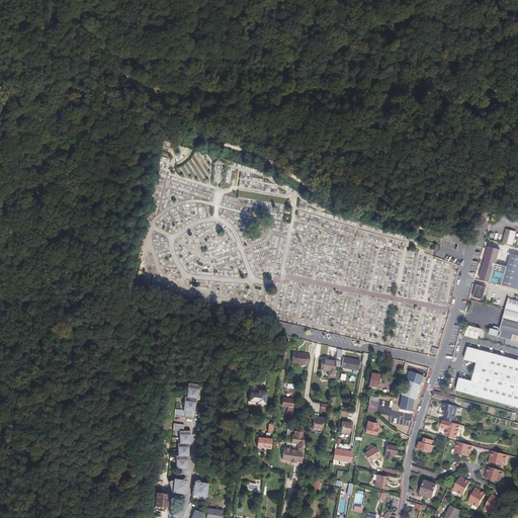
[(198,184),(208,175),(206,173),(209,170),(203,163),(204,162),(200,157),(198,159),(201,163),(198,166),(194,161),(191,164),(192,165),(191,166),(189,164),(184,168),(198,184)]
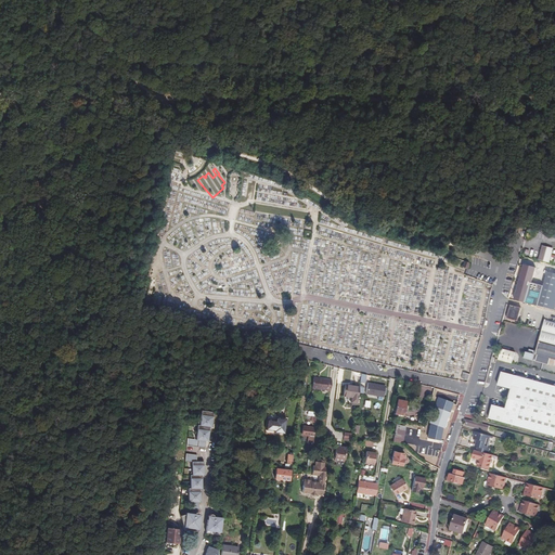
[(553,248),(543,246),(540,260),(550,262),(551,257),(554,258),(554,260),(554,262),(554,261),(554,255),(552,255),(553,248)]
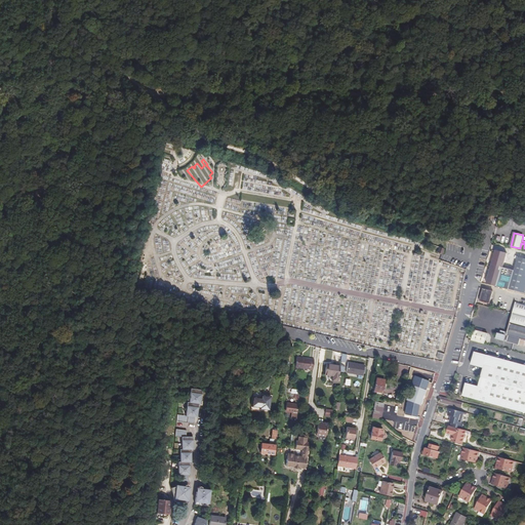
[(492,265),(487,284),(519,292),(522,293),(523,288),(521,287),(521,286),(511,284),(519,256),(507,253),(503,268),(492,265)]
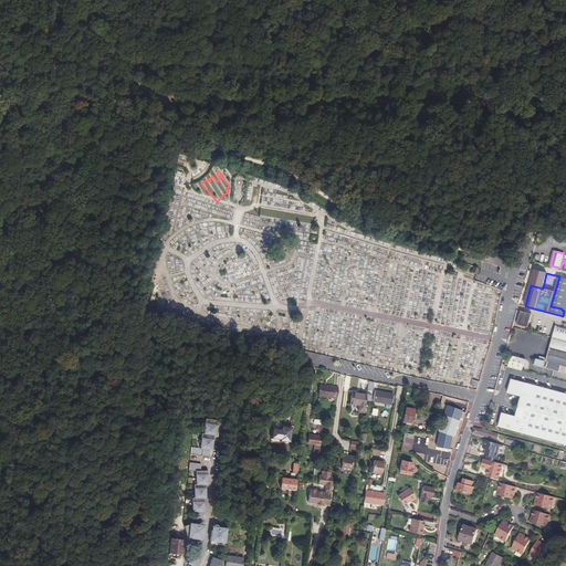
[(522,312),(519,324),(528,327),(532,314),(522,312)]
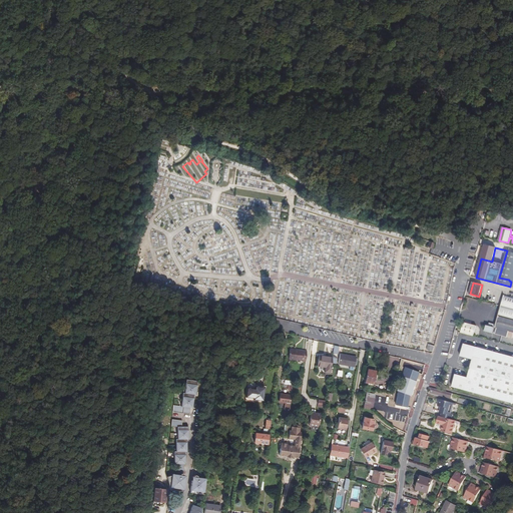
[(512,298),(505,296),(502,307),(512,309),(512,298)]
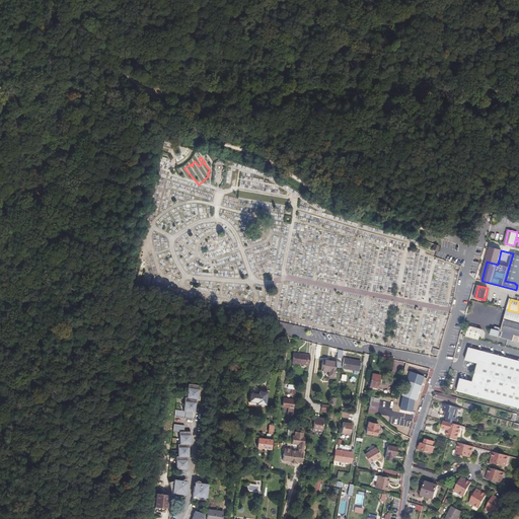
[(518,312),(508,310),(507,309),(502,329),(497,328),(497,330),(494,330),(493,336),(514,342),(516,336),(518,336),(518,312)]
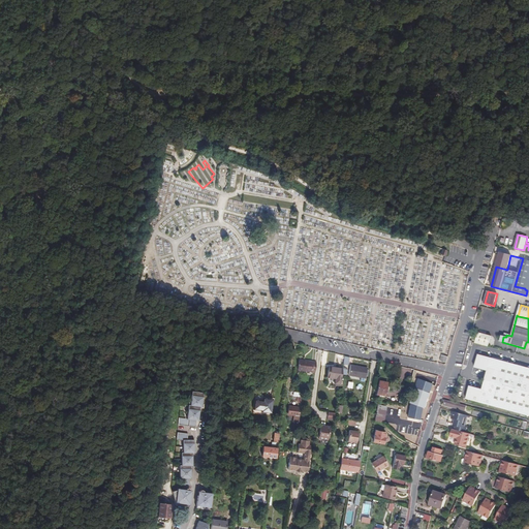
[(476,343),(490,347),(492,336),(478,333),(476,343)]
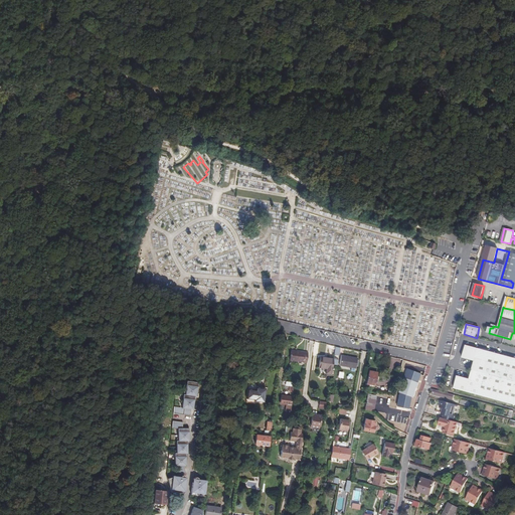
[(514,404),(514,357),(466,345),(463,358),(475,361),(481,363),(476,380),(470,379),(458,375),(454,388),(514,404)]
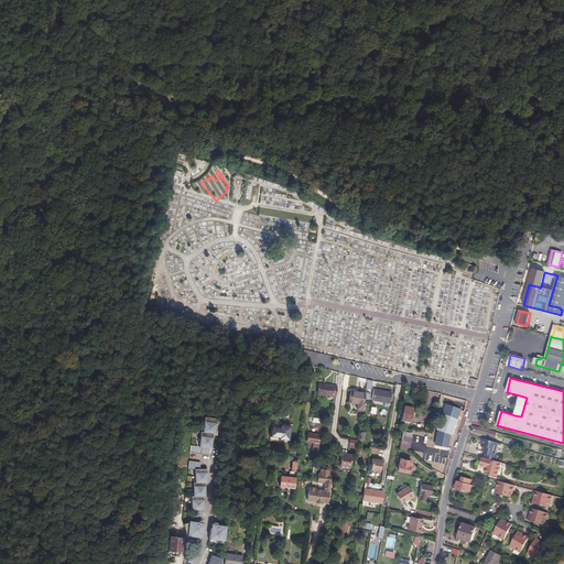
[(336,397),(337,387),(320,383),(318,394),(320,394),(327,396),(336,397)]
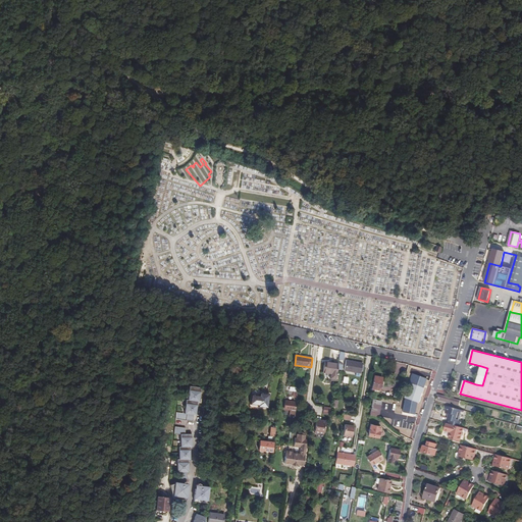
[(362,362),(347,360),(345,369),(356,371),(356,374),(360,375),(360,371),(362,371),(363,365),(362,365),(362,362)]
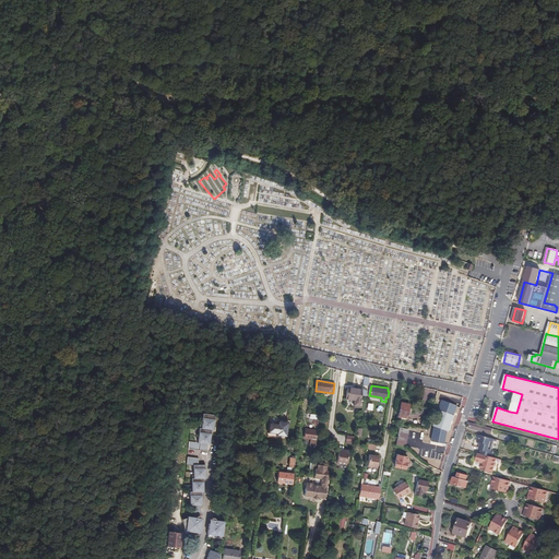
[(359,406),(361,389),(348,387),(346,399),(354,400),(353,405),(359,406)]
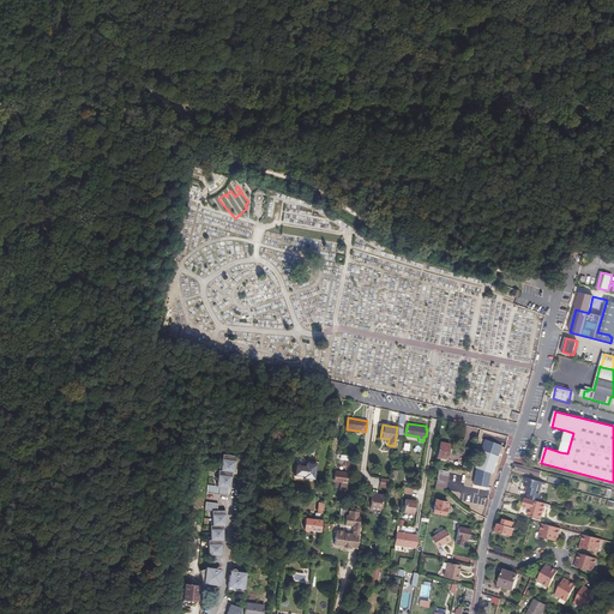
[(573,433),(566,431),(560,452),(567,453),(573,433)]
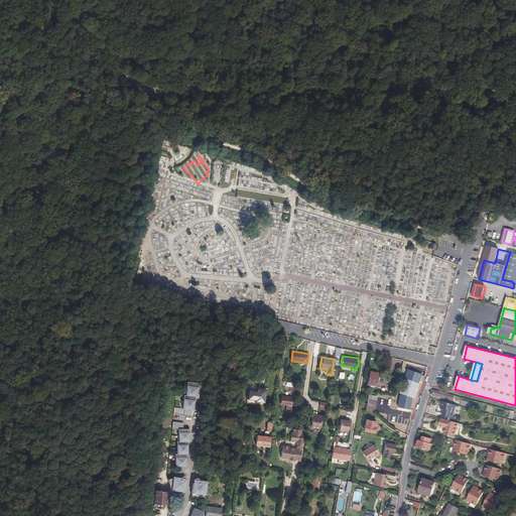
[(371,371),(368,384),(376,386),(378,373),(371,371)]
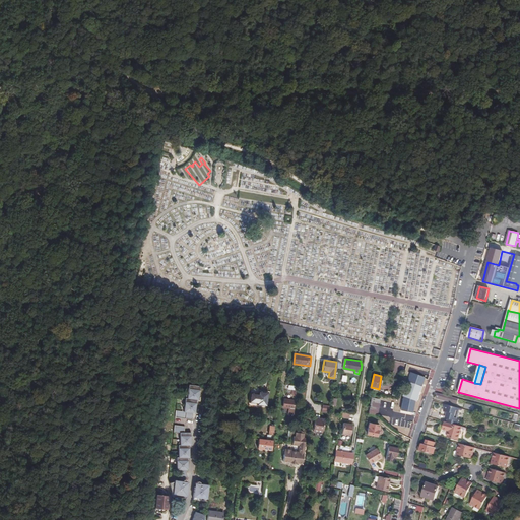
[(419,401),(427,378),(413,374),(405,397),(407,397),(404,411),(415,413),(417,401),(419,401)]
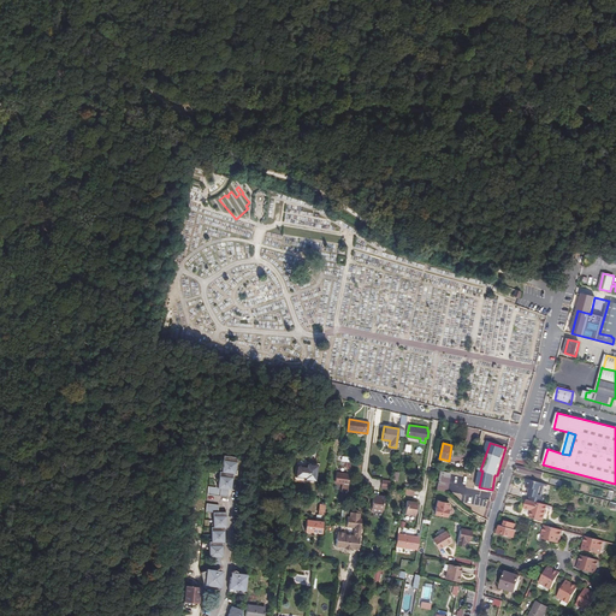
[(209,486),(208,495),(227,498),(229,490),(229,486),(231,486),(234,474),(234,471),(236,471),(237,457),(224,456),(221,472),(219,472),(219,477),(218,487),(209,486)]
